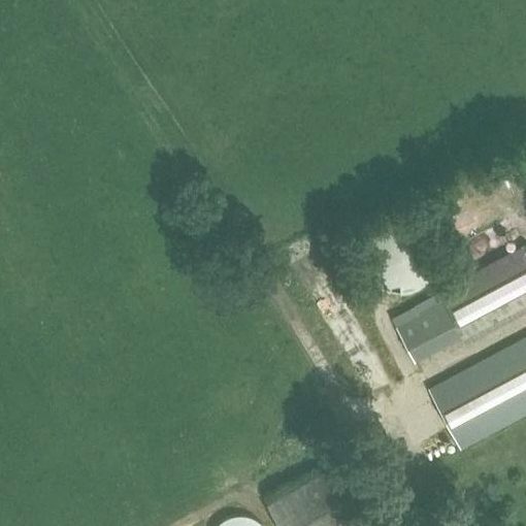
[(459,207),(469,232),(481,227),(470,202),(459,207)]
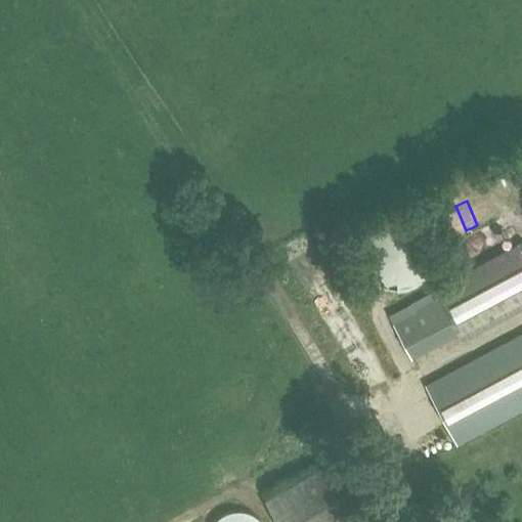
[(382,290),(399,294),(417,290),(431,275),(435,260),(430,242),(416,227),(397,223),(382,228),(367,243),(364,259),(368,275),(382,290)]
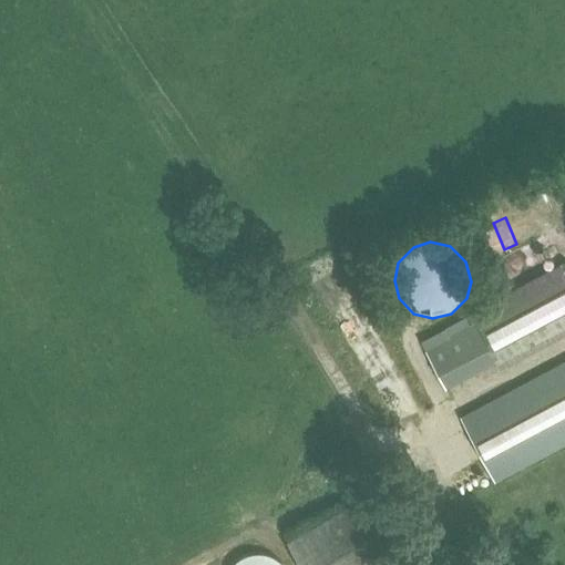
[(480,322),(471,327),(465,315),(437,330),(439,334),(421,343),(447,390),(500,361),(504,369),(564,337),(564,300),(489,340),(486,336),(564,294),(564,266),(563,264),(473,309),(480,322)]
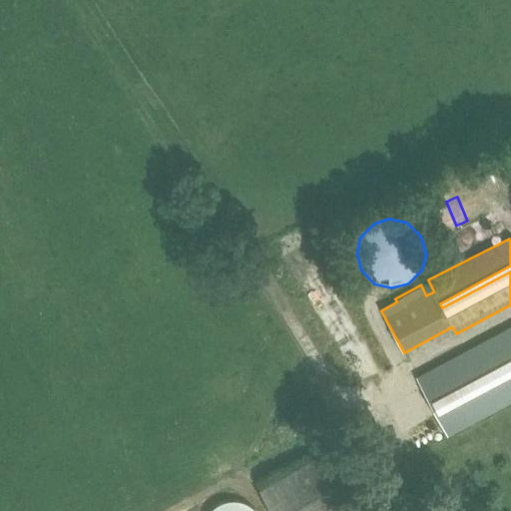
[(449,439),(510,405),(510,329),(418,380),(449,439)]
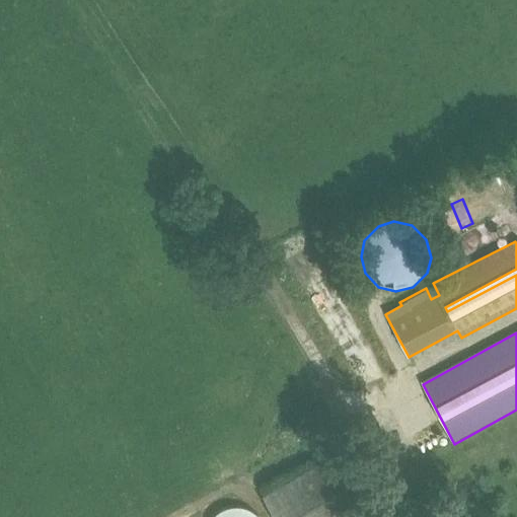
[(264,496),(275,516),(329,516),(362,499),(337,455),(264,496)]
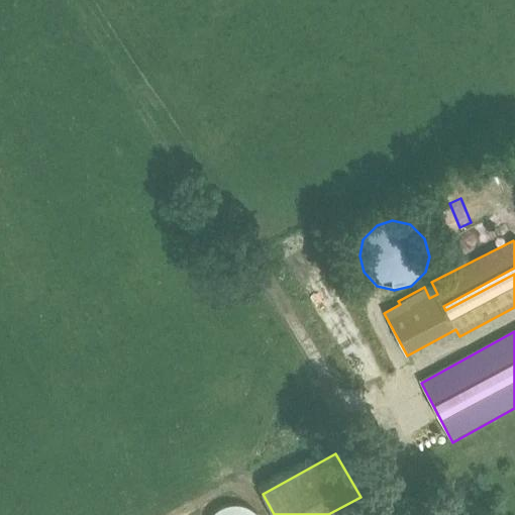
[(255,514),(250,510),(234,506),(221,511),(217,514),(255,514)]
